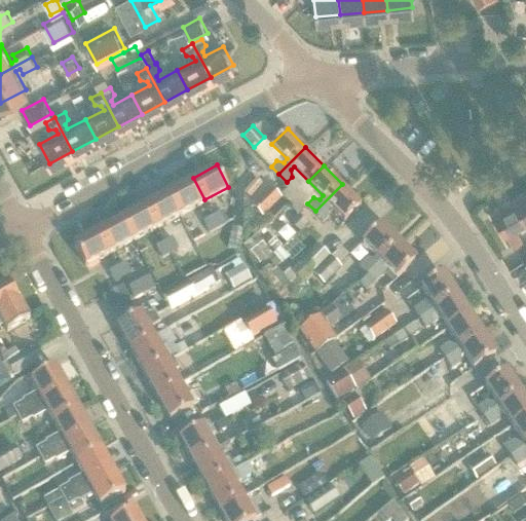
[(256,176),(245,190),(250,194),(262,181),(256,176)]
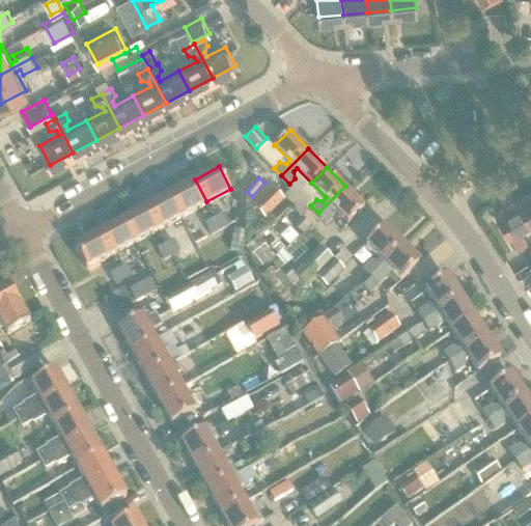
[(195,180),(170,192),(183,214),(206,201),(195,180)]
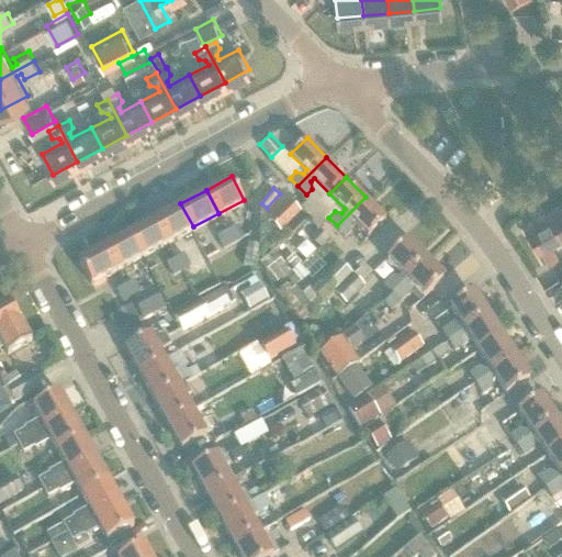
[(366,197),(337,225),(345,234),(350,229),(349,221),(353,218),(369,233),(385,216),(366,197)]
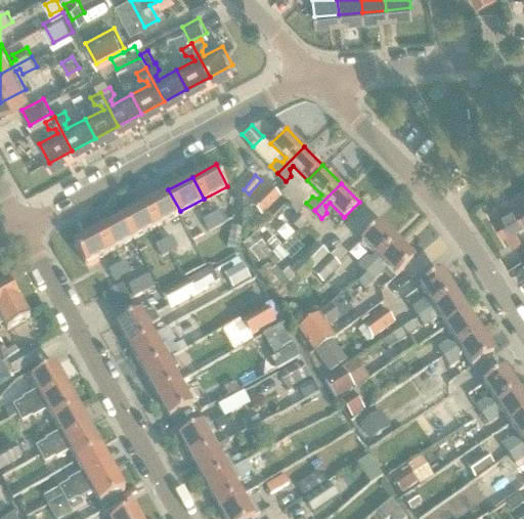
[(251,203),(261,213),(280,195),(270,184),(251,203)]
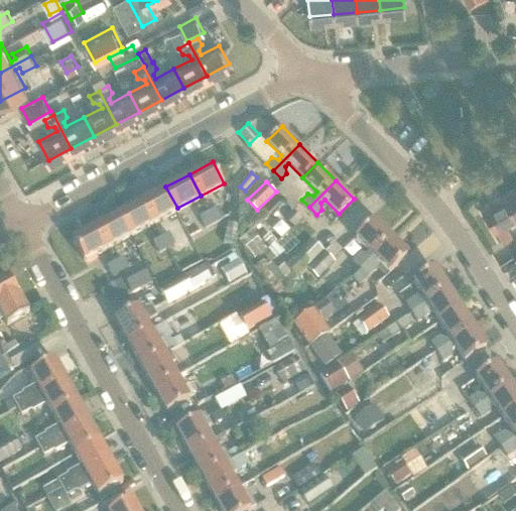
[(515,181),(502,190),(514,212),(515,210),(515,181)]
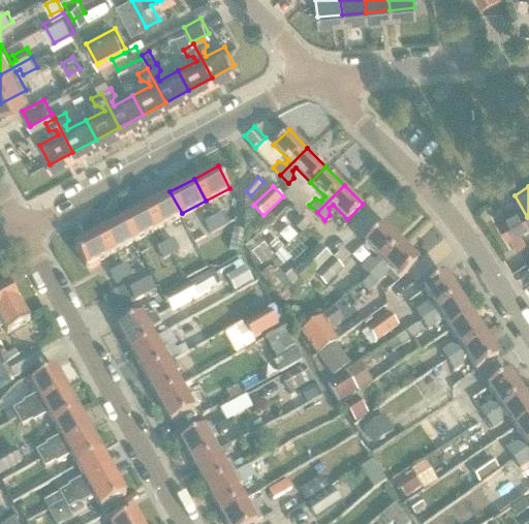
[(182,213),(169,191),(146,204),(158,226),(182,213)]
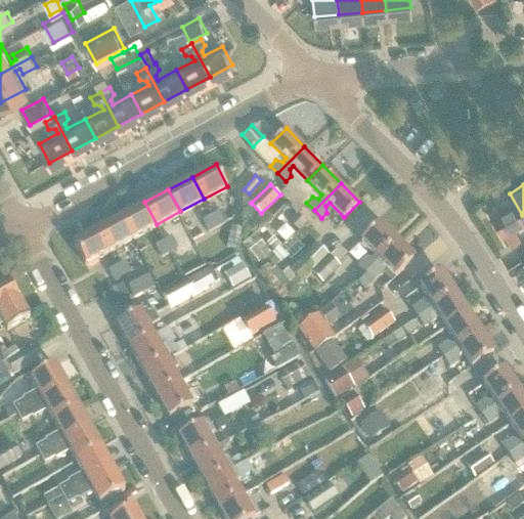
[(522,215),(510,193),(489,205),(501,227),(503,226),(511,241),(520,235),(512,221),(522,215)]
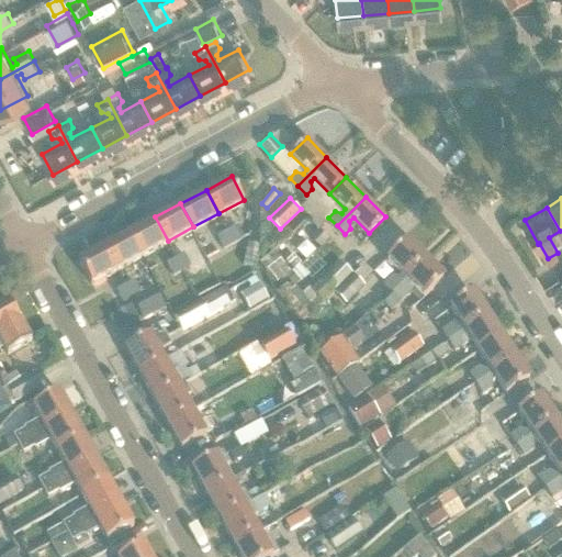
[(168,241),(155,216),(130,231),(142,254),(168,241)]
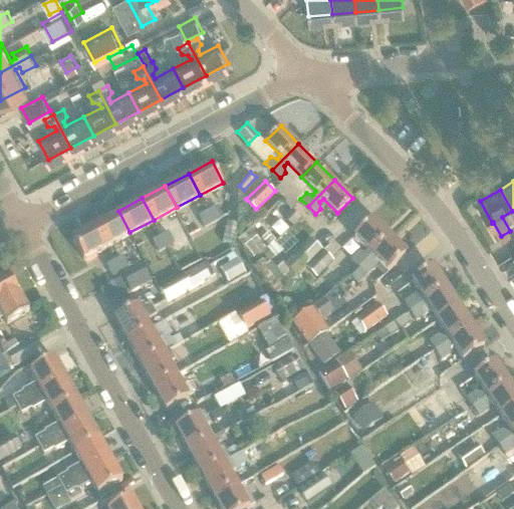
[(215,205),(207,209),(213,220),(221,215),(215,205)]
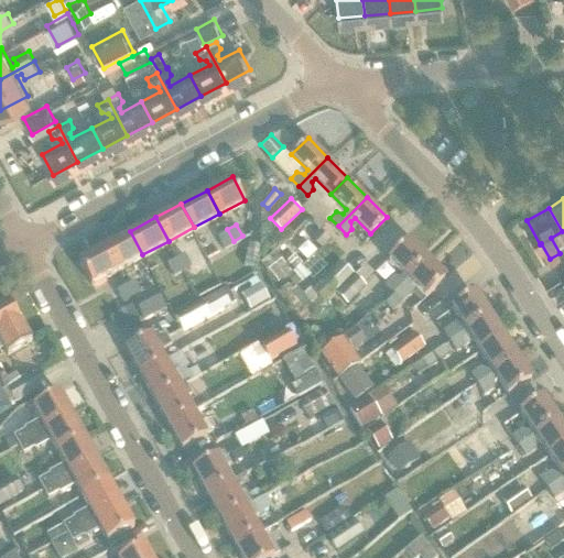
[(329,236),(321,227),(313,234),(322,243),(329,236)]
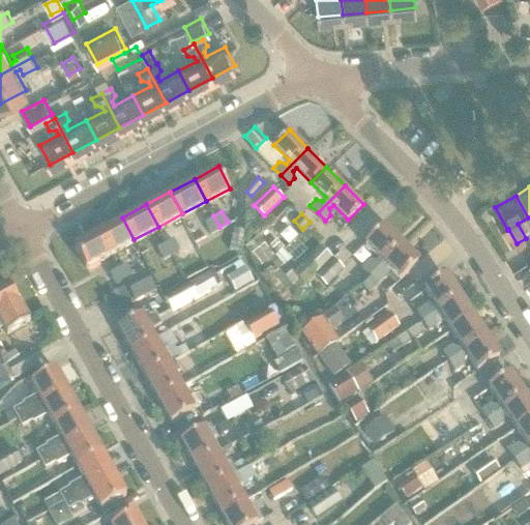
[(219,227),(213,215),(205,220),(211,231),(219,227)]
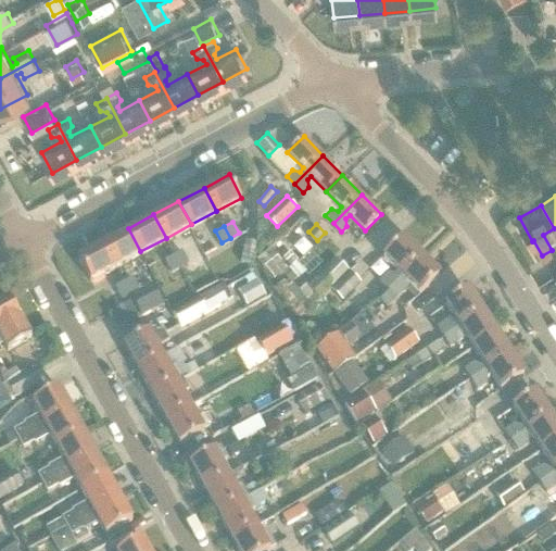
[(140,251),(128,228),(103,241),(115,264),(140,251)]
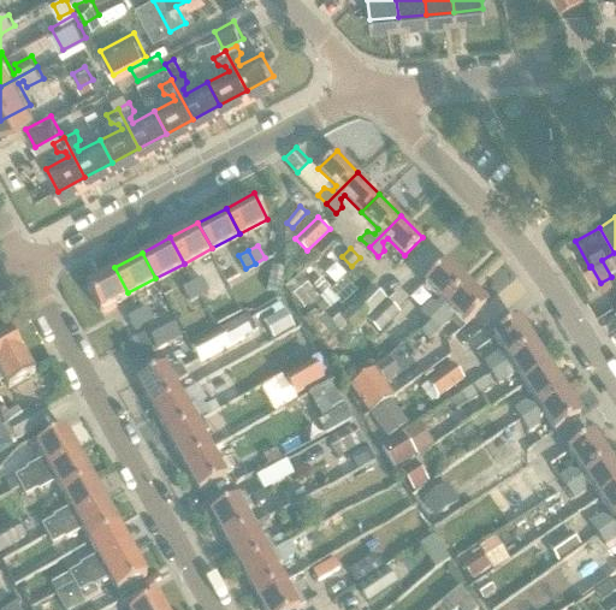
[(280,286),(283,262),(271,261),(268,284),(280,286)]
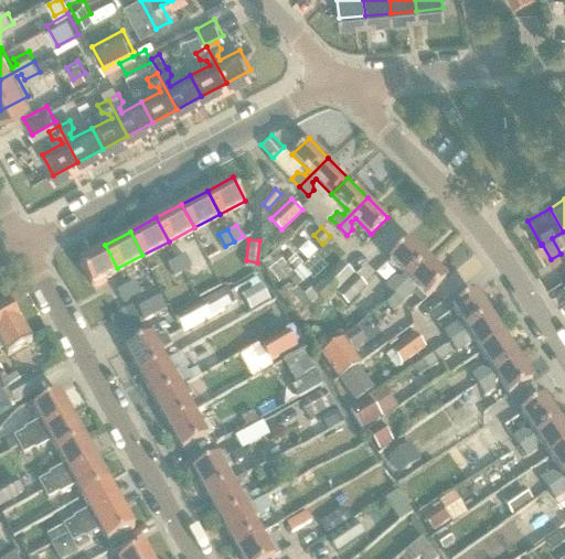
[(394,291),(427,258),(409,239),(390,258),(404,273),(402,277),(394,275),(386,283),(394,291)]
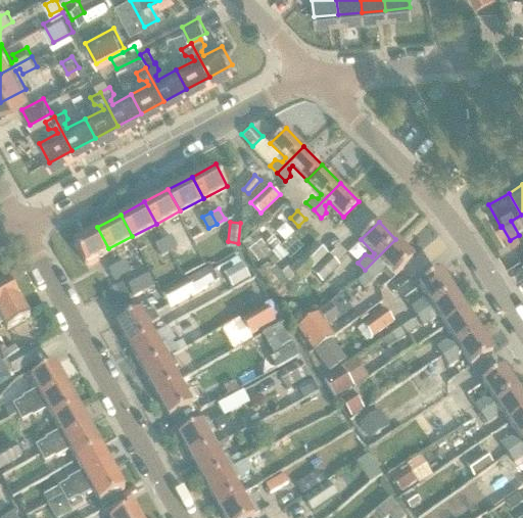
[(108,248),(97,227),(74,239),(85,261),(108,248)]
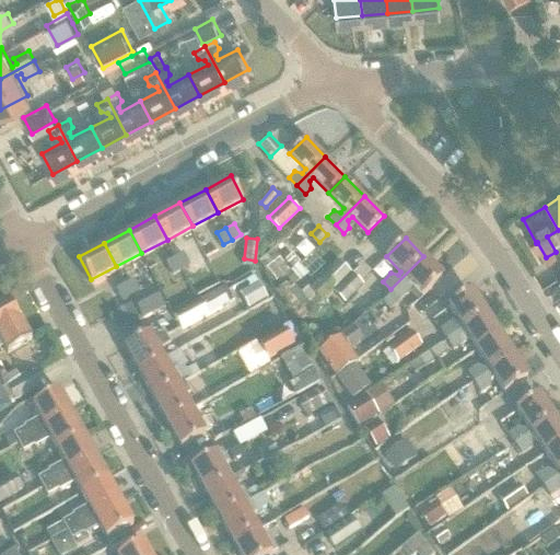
[(272,246),(259,257),(266,265),(278,254),(272,246)]
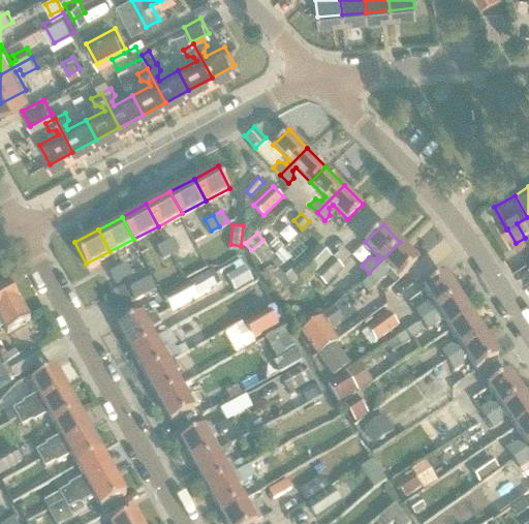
[(165,241),(172,251),(180,247),(174,236),(165,241)]
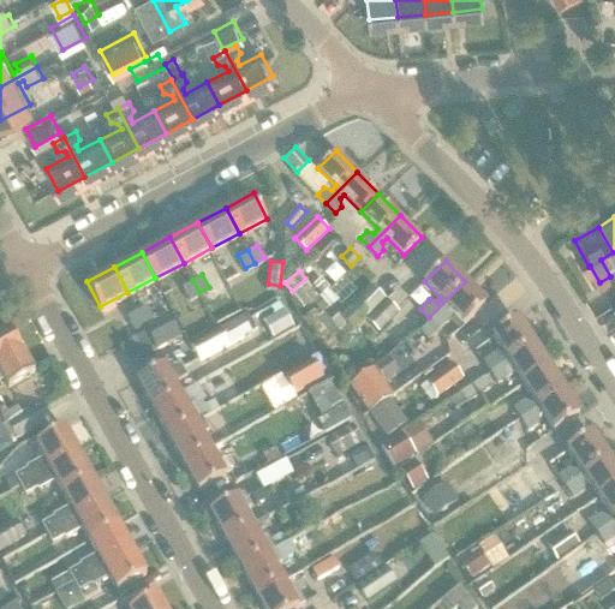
[(321,274),(312,281),(322,291),(329,284),(321,274)]
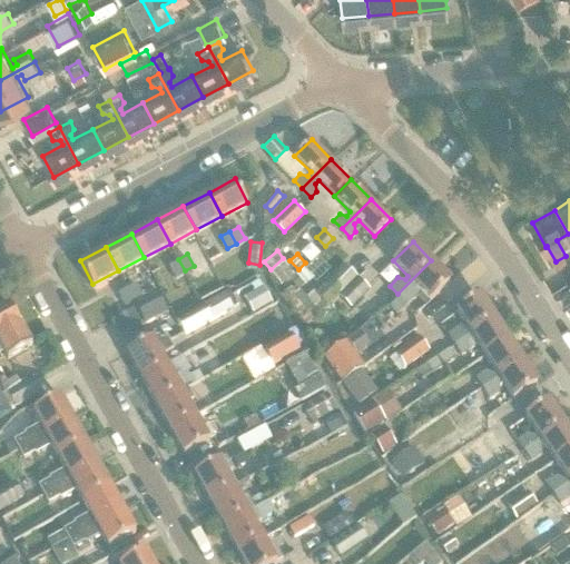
[(271,269),(281,282),(294,270),(283,258),(271,269)]
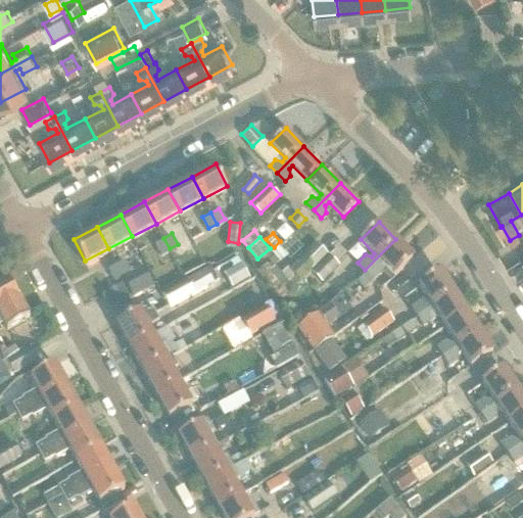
[(170,248),(163,238),(155,242),(161,252),(170,248)]
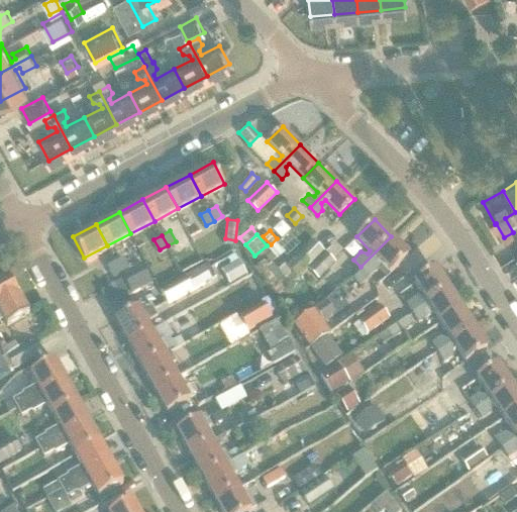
[(408,253),(391,236),(360,267),(369,275),(376,267),(375,261),(378,258),(391,271),(408,253)]
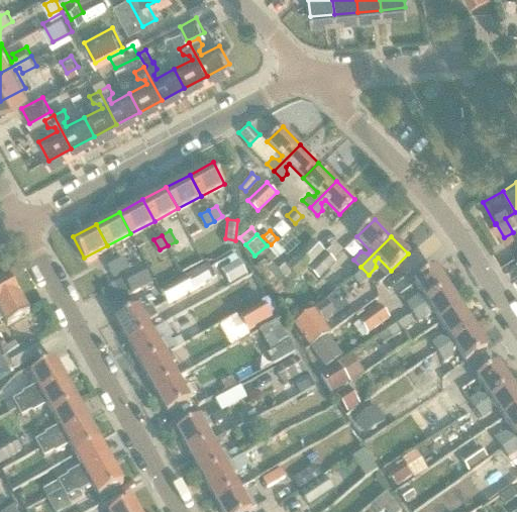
[(315,238),(296,257),(288,265),(298,275),(307,266),(319,278),(336,260),(315,238)]
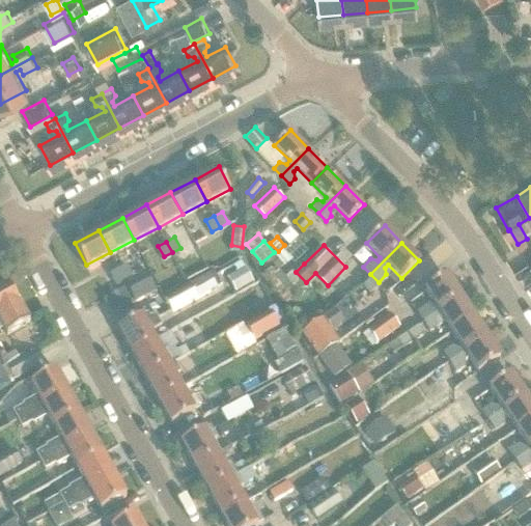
[(255,267),(245,246),(226,255),(236,276),(255,267)]
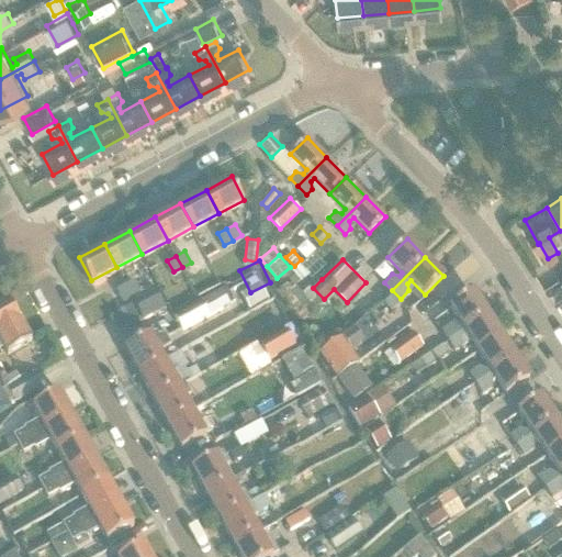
[(299,277),(290,267),(277,278),(281,282),(285,288),(287,287),(299,277)]
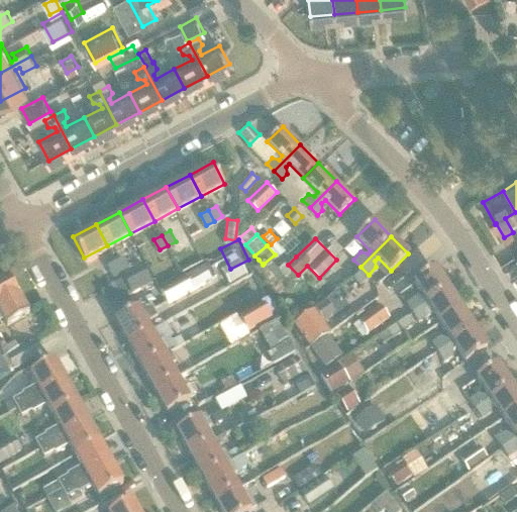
[(115,260),(121,271),(129,266),(123,256),(115,260)]
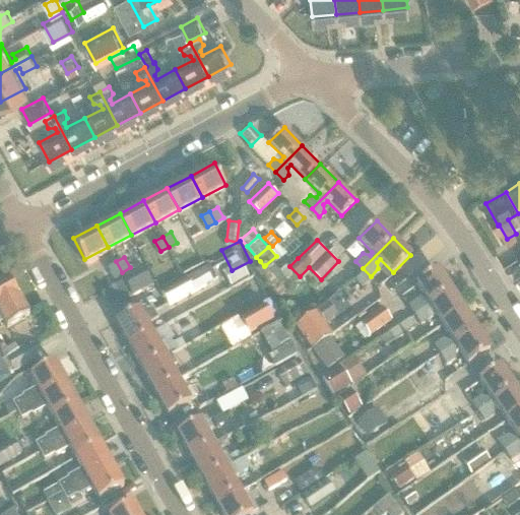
[(122,272),(116,261),(108,265),(114,276),(122,272)]
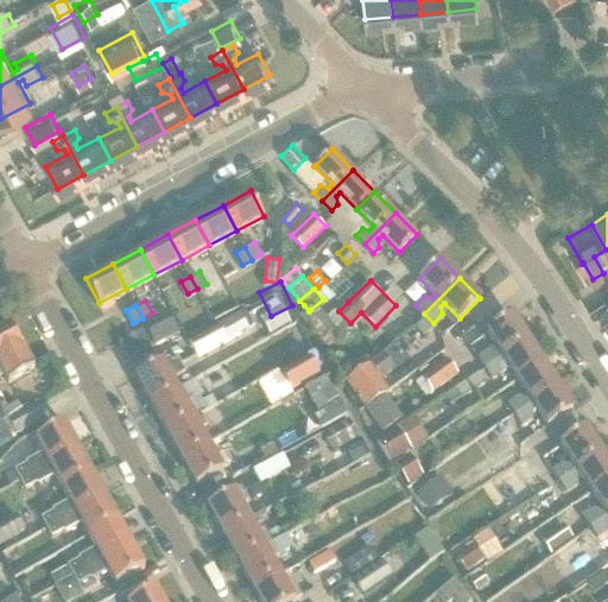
[(324,342),(333,336),(310,310),(309,311),(304,305),(297,311),(324,342)]
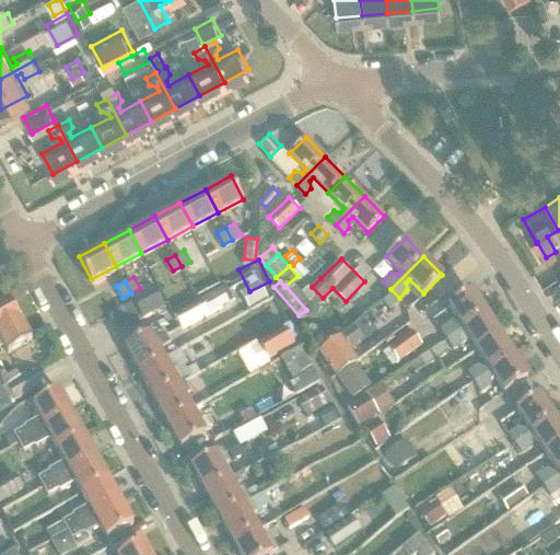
[(174,312),(182,325),(234,297),(226,284),(222,287),(221,286),(174,312)]
